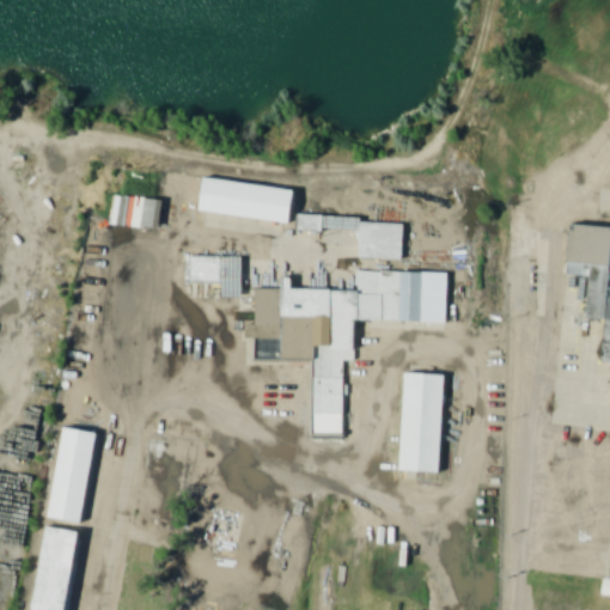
[(202,177),(199,209),(290,221),(293,190),(202,177)]
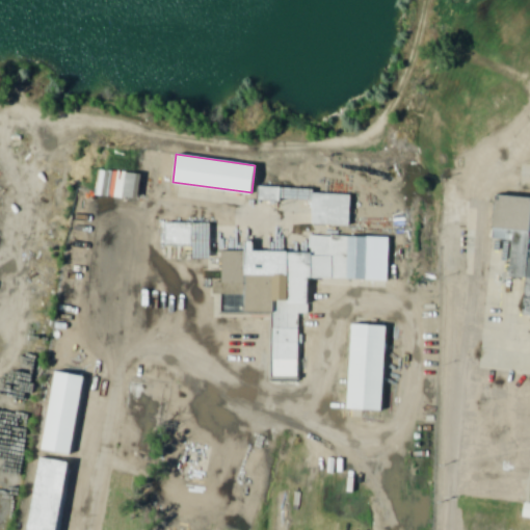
[(143,174),(100,168),(97,195),(140,201),(143,174)]
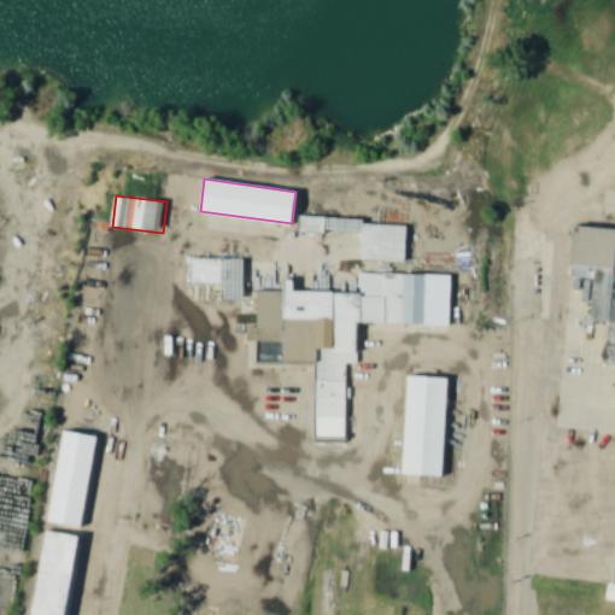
[(364,221),(406,222),(405,257),(363,256),(364,221)]
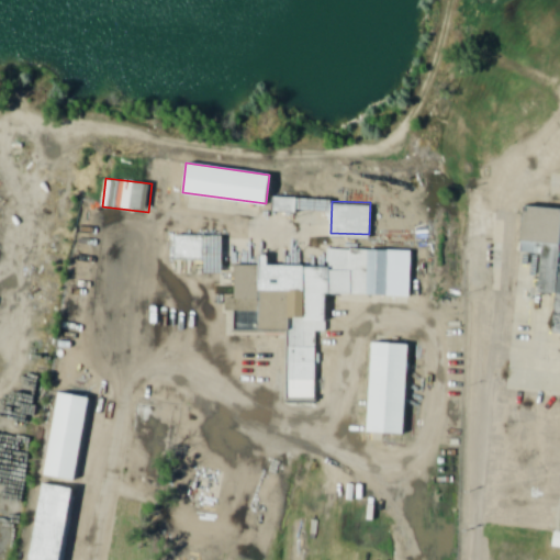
[(559,204),(522,202),(518,252),(545,254),(542,279),(559,336),(559,204)]
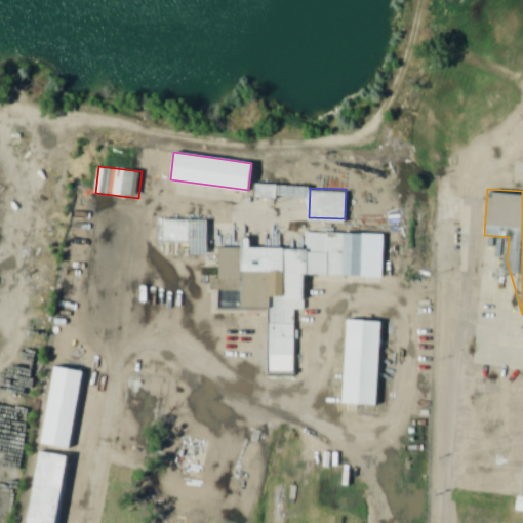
[(192,254),(208,254),(208,219),(163,219),(162,243),(192,243),(192,254)]
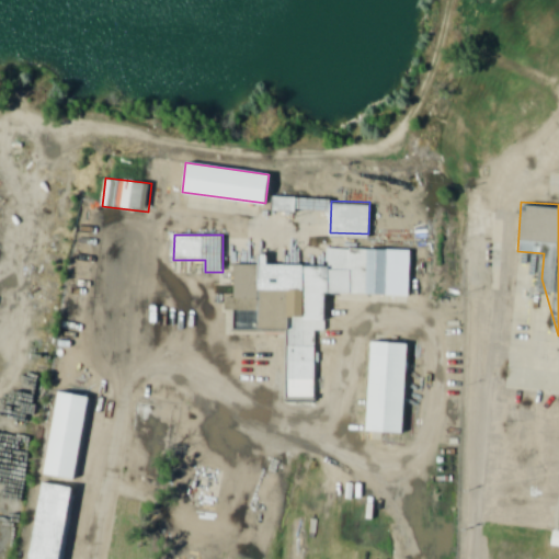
[(399,289),(367,289),(367,247),(399,247),(399,289)]
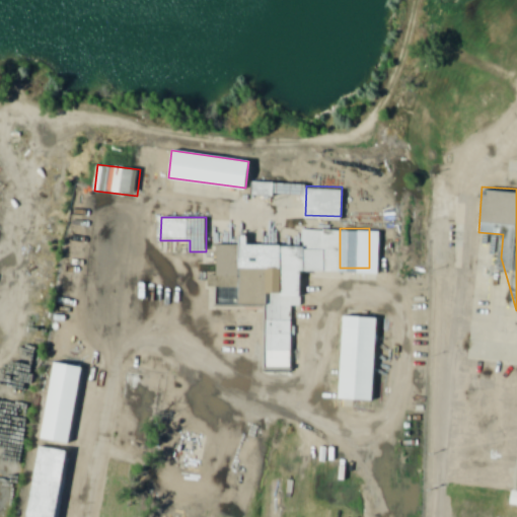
[(342,315),(337,395),(371,397),(376,317),(342,315)]
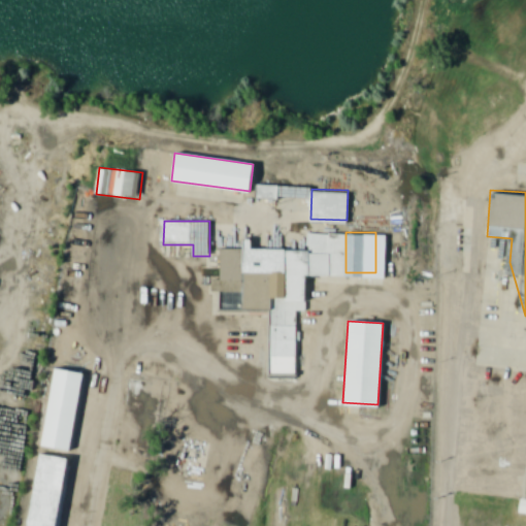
[(54,367),(39,444),(69,449),(84,372),(54,367)]
